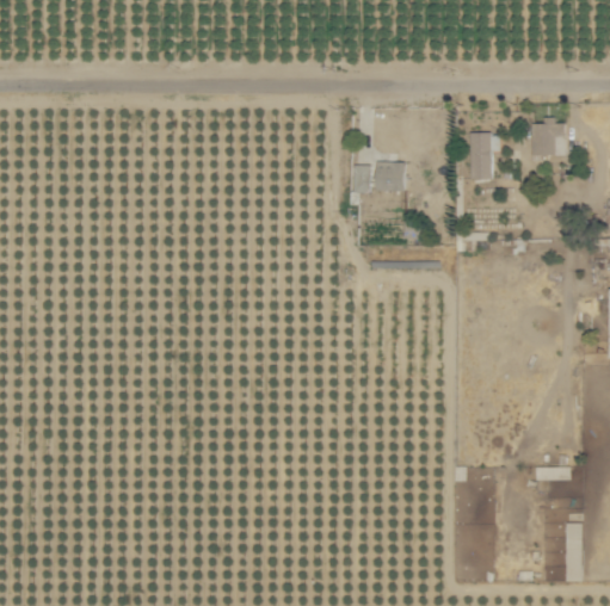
[(533,158),(565,156),(565,124),(554,124),(554,118),(542,118),(542,124),(531,125),(533,158)]
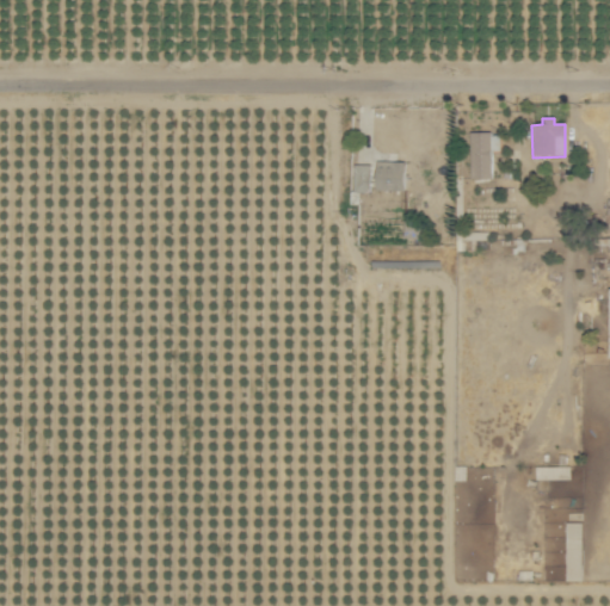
[(499,153),(500,135),(468,134),(467,179),(491,180),(491,153),(499,153)]
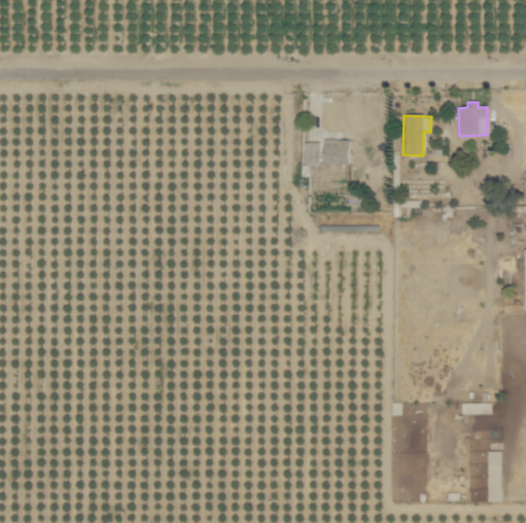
[(323,165),(348,166),(349,141),(324,140),(323,165)]
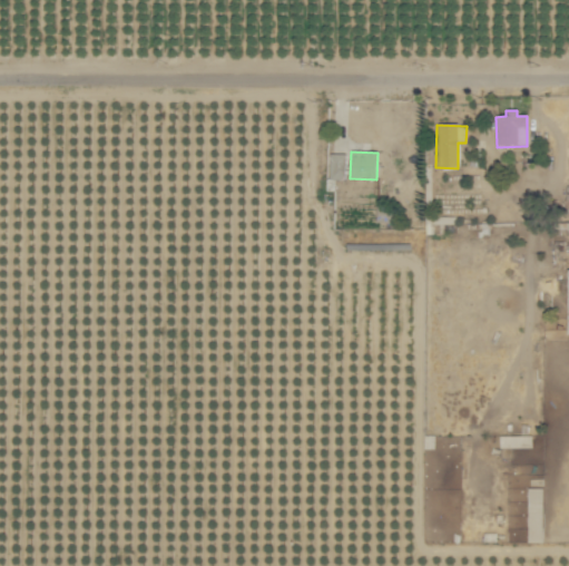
[(345,182),(345,155),(331,155),(330,181),(345,182)]
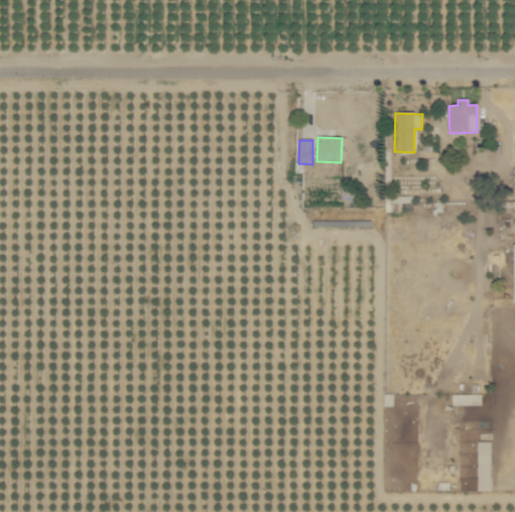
[(491,492),(491,442),(478,442),(478,492),(491,492)]
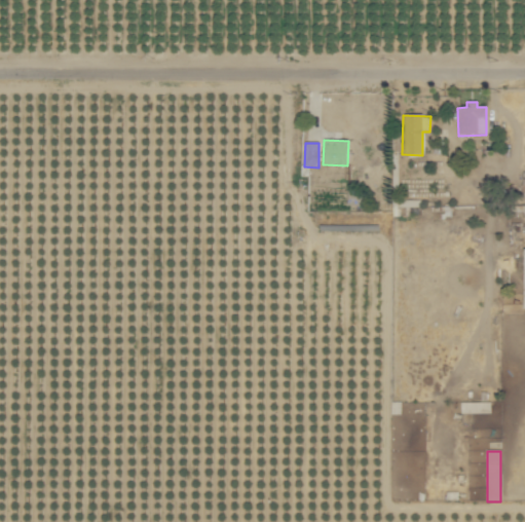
All buildings are outlined.
